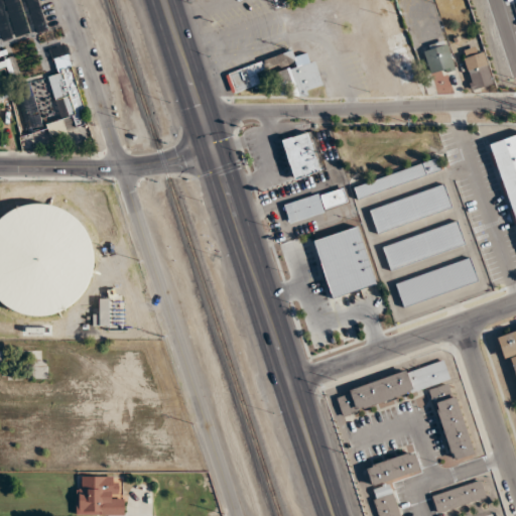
[(422,47),(430,76),(454,69),(446,40),(422,47)]
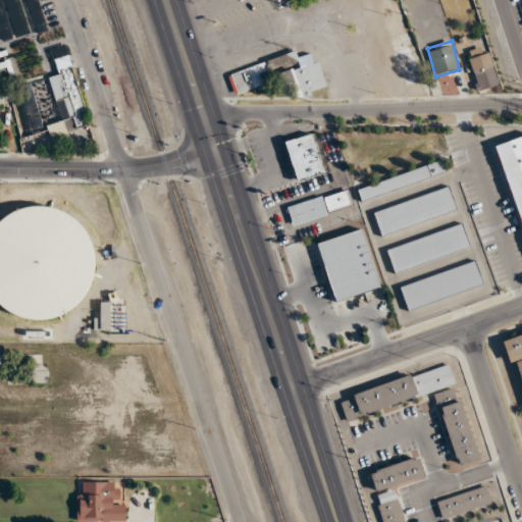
[(421,84),(411,44),(395,48),(405,88),(421,84)]
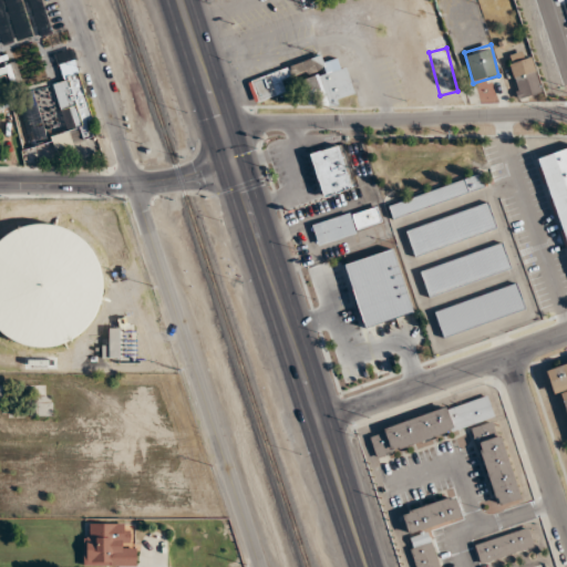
[(507,60),(519,99),(542,92),(529,53),(507,60)]
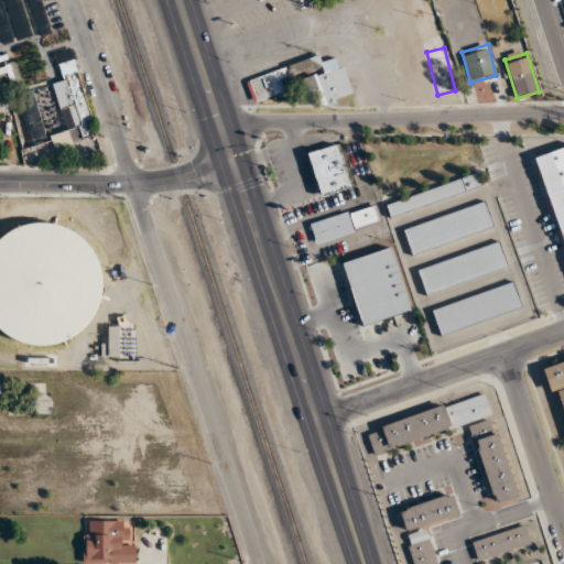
[(353,94),(344,66),(338,68),(336,58),(321,63),(324,73),(299,82),(307,108),(353,94)]
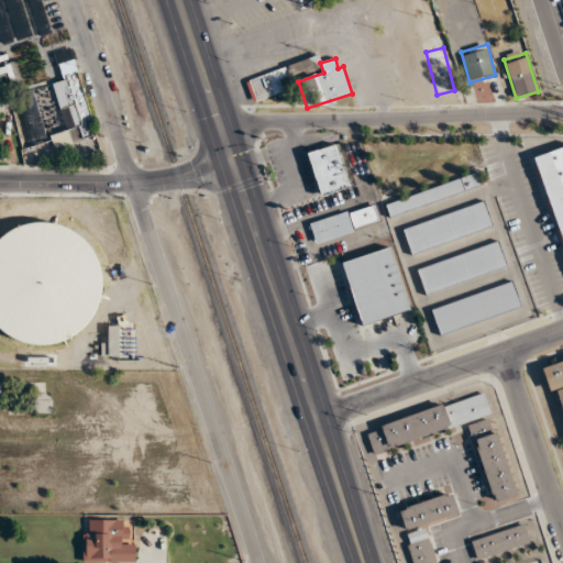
[(54,83),(65,129),(78,125),(81,138),(92,135),(75,59),(59,64),(63,80),(54,83)]
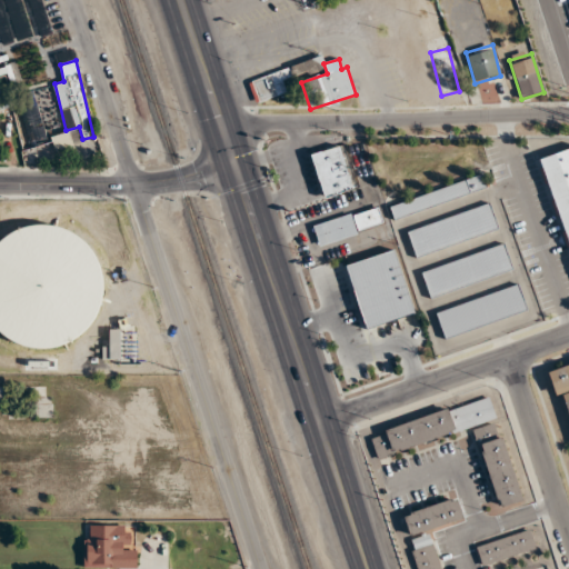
[(0,108),(11,106),(9,92),(22,90),(18,67),(7,69),(11,87),(0,89),(0,108)]
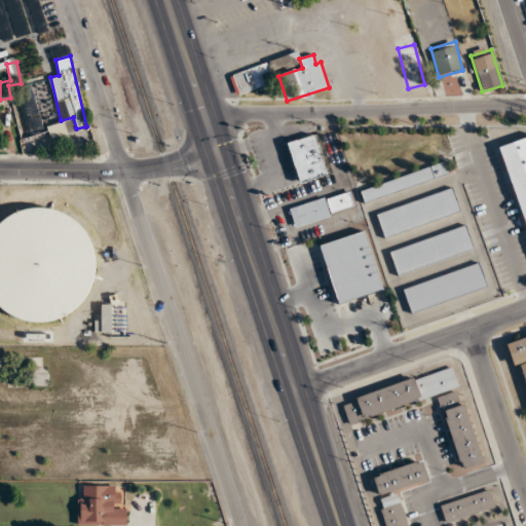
[(261,74),(270,71),(267,62),(231,76),(239,95),(265,84),(261,74)]
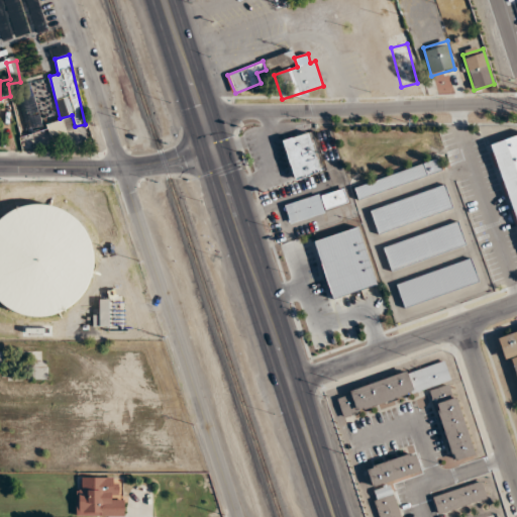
[(25,134),(43,129),(31,82),(13,87),(25,134)]
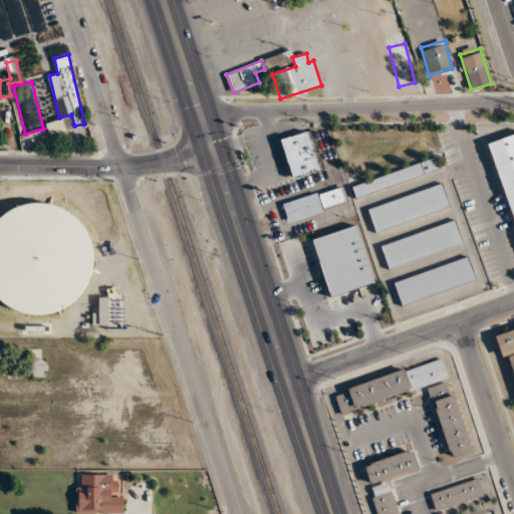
[(290,178),(318,172),(308,132),(281,139),(290,178)]
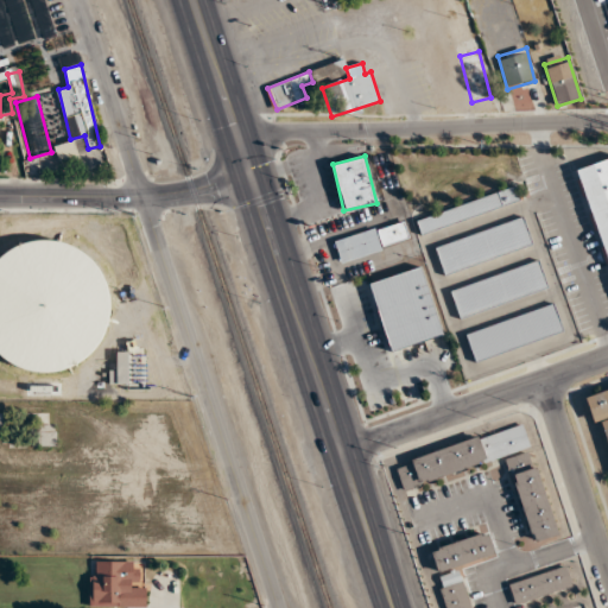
[(607,158),(577,169),(607,266),(607,158)]
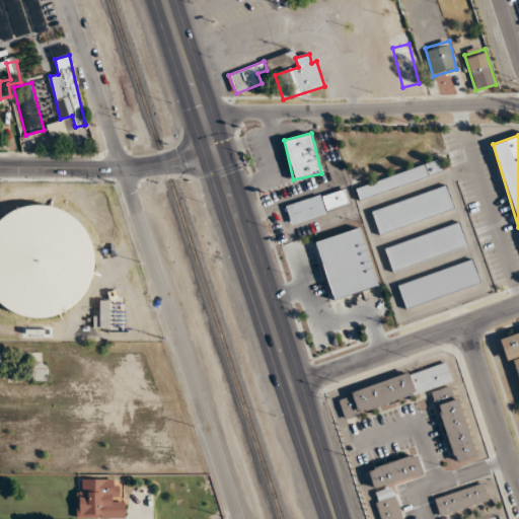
[(444,172),(440,160),(355,187),(359,199),(444,172)]
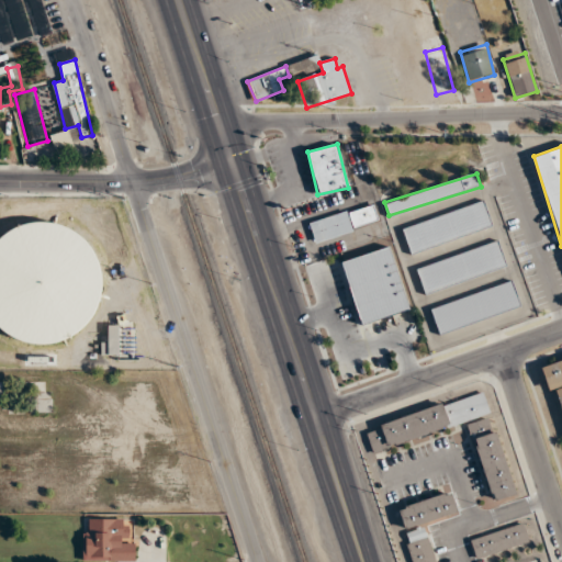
[(401,226),(408,254),(492,228),(484,201),(401,226)]
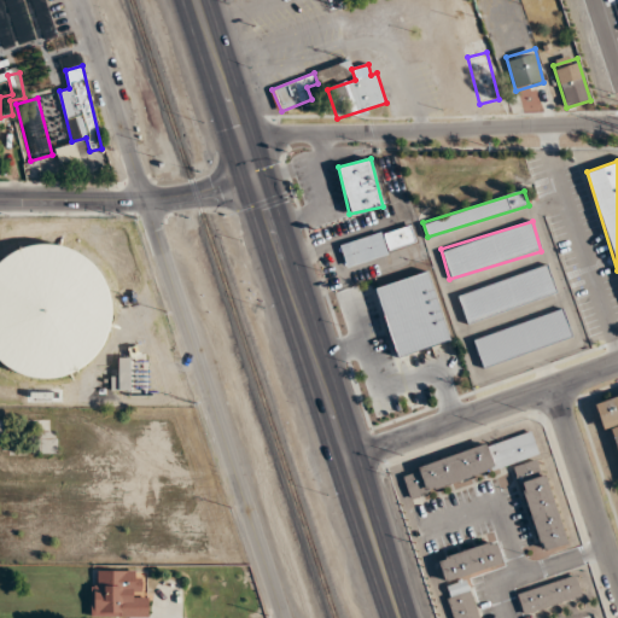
[(415,246),(409,225),(338,244),(344,264),(415,246)]
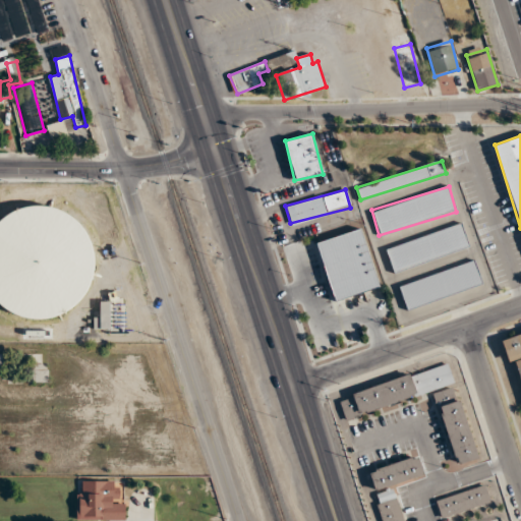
[(12,209),(0,237),(0,305),(22,315),(75,315),(91,279),(91,225),(52,209),(12,209)]
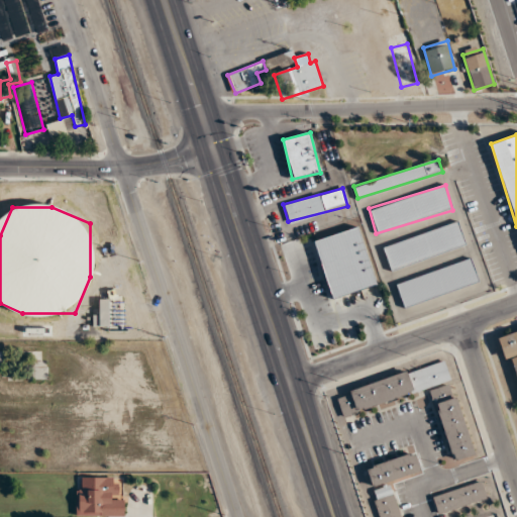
[(382,244),(389,269),(466,247),(458,223),(382,244)]
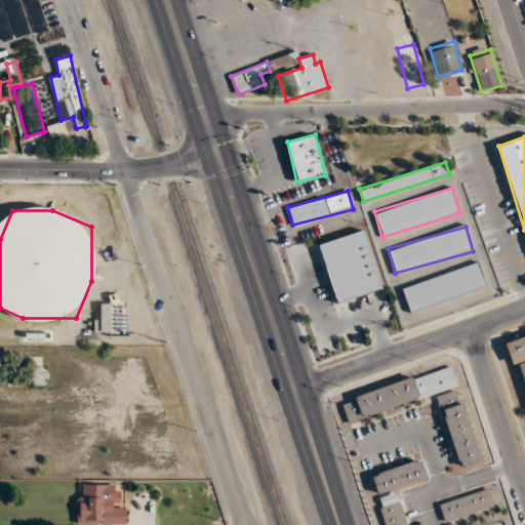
[(381,290),(365,230),(318,243),(335,304),(381,290)]
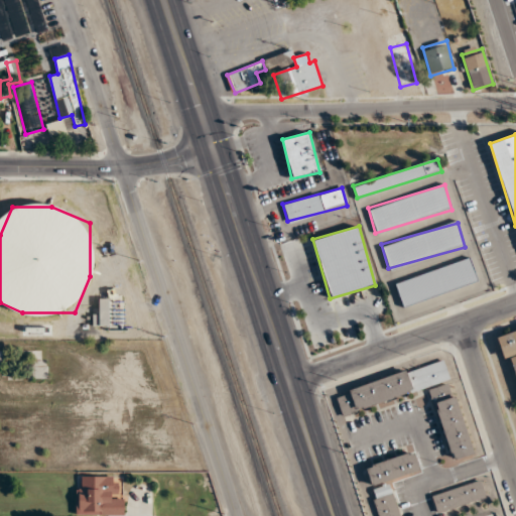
[(478,284),(471,259),(394,281),(401,306),(478,284)]
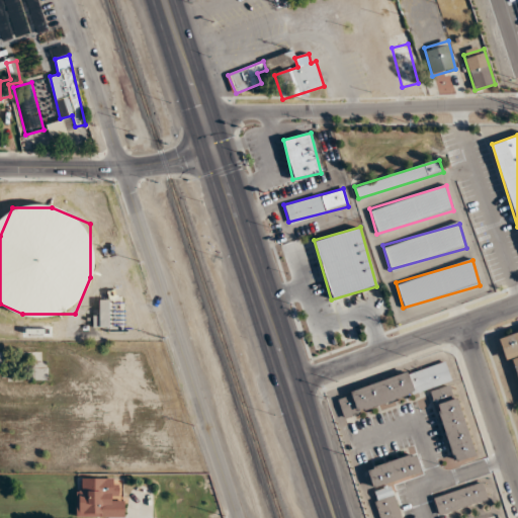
[(108,327),(108,300),(99,300),(99,317),(94,317),(94,327),(108,327)]
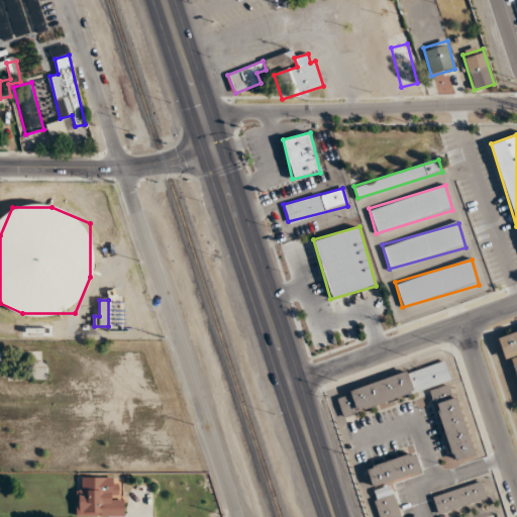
[(516,329),(496,335),(503,360),(512,357),(516,375),(516,329)]
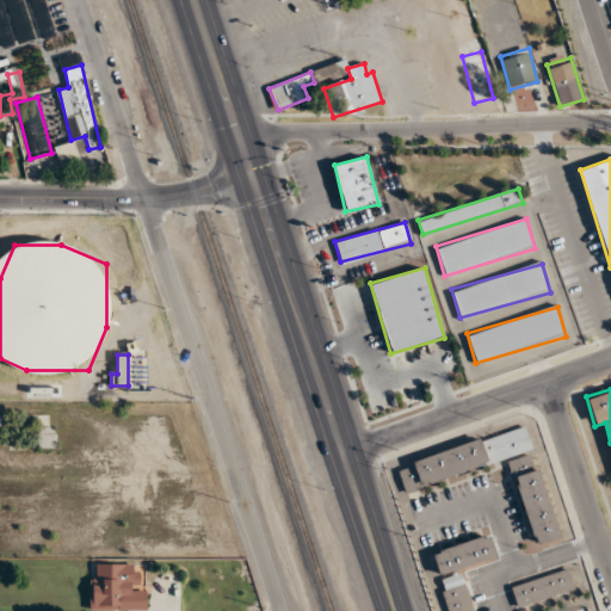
[(532,452),(525,427),(396,464),(403,489),(532,452)]
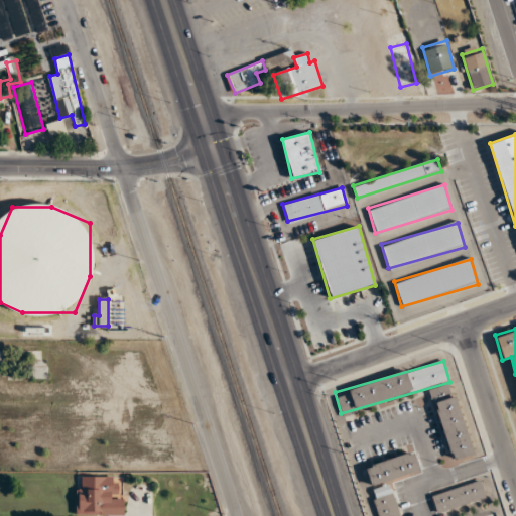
[(429,389),(452,460),(473,454),(452,383),(429,389)]
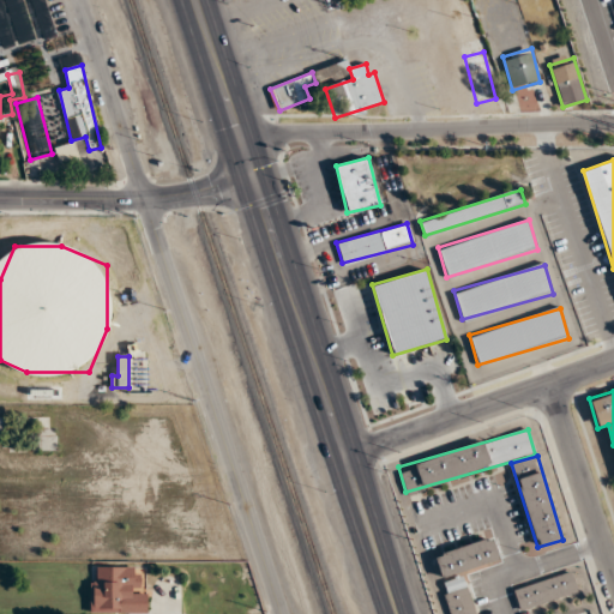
[(431,555),(439,582),(440,582),(450,613),(477,613),(465,573),(499,563),(492,536),(431,555)]
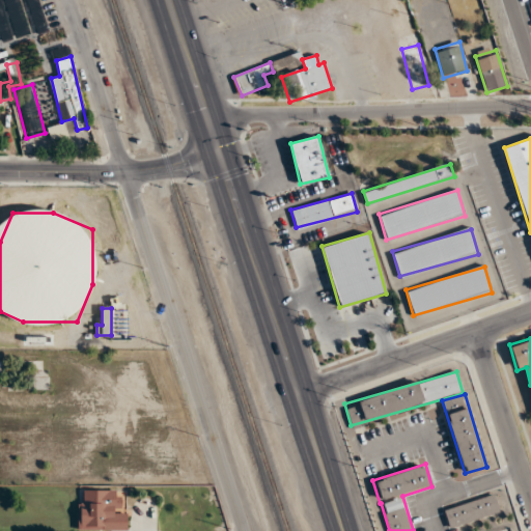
[(127,530),(128,510),(117,510),(117,490),(79,491),(78,530),(127,530)]
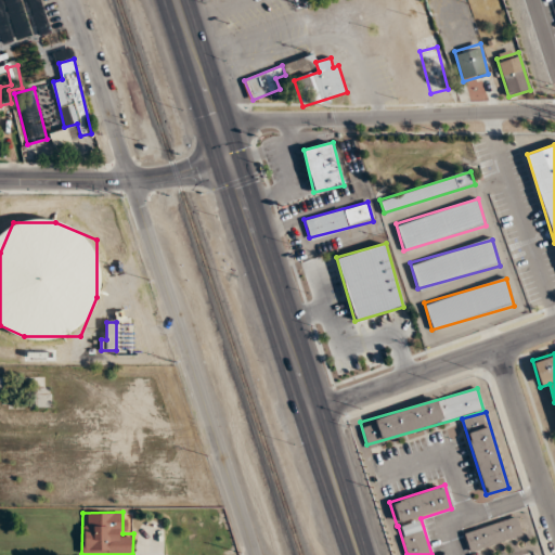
[(464,530),(468,552),(523,539),(517,518),(464,530)]
